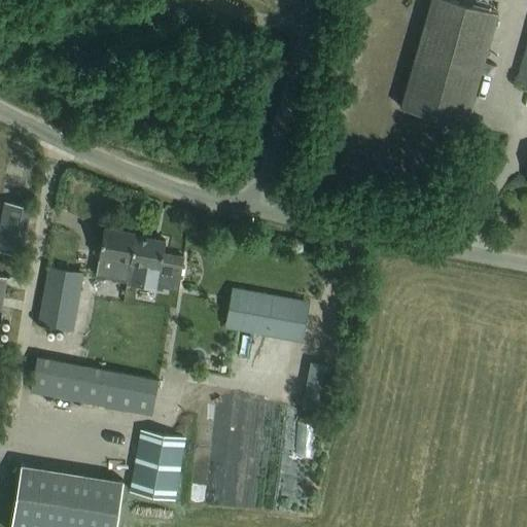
[(454,0),(428,0),(399,107),(465,125),(496,12),(454,0)]
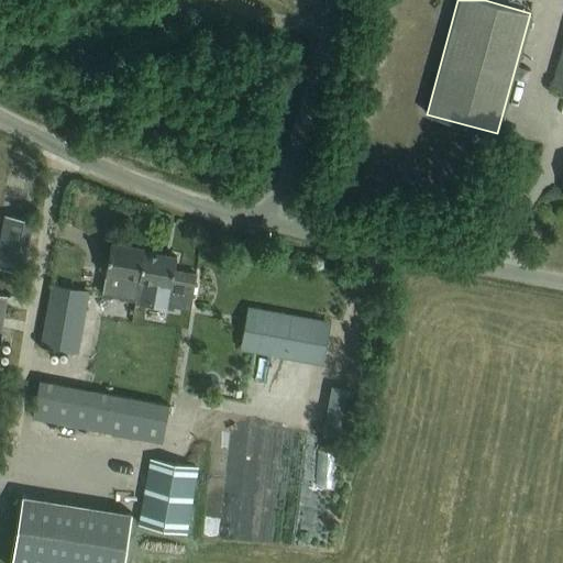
[(562,48),(552,89),(562,91),(562,48)]
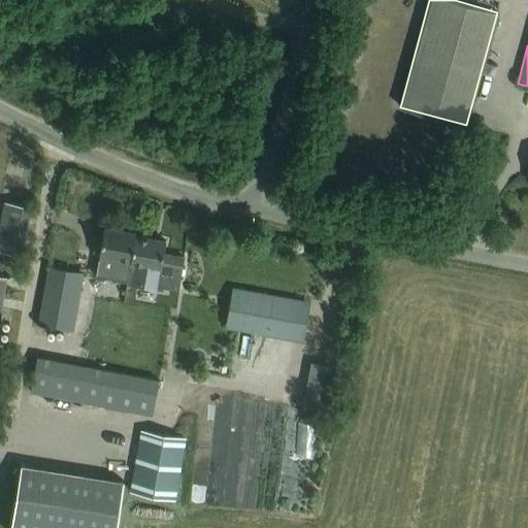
[(5,202),(0,228),(0,251),(21,255),(29,206),(5,202)]
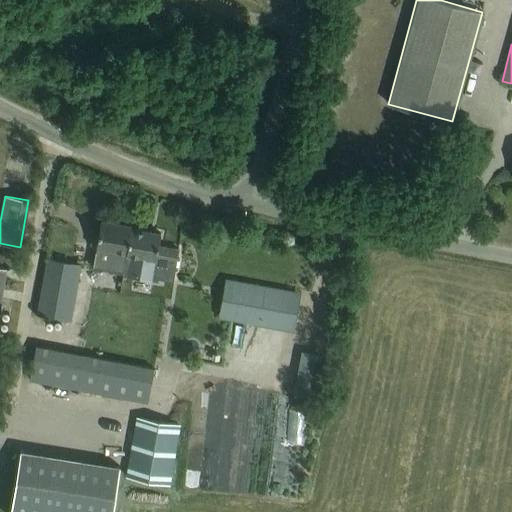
[(95,250),(92,266),(123,271),(126,254),(126,252),(127,252),(131,228),(132,226),(100,221),(98,234),(95,250)]
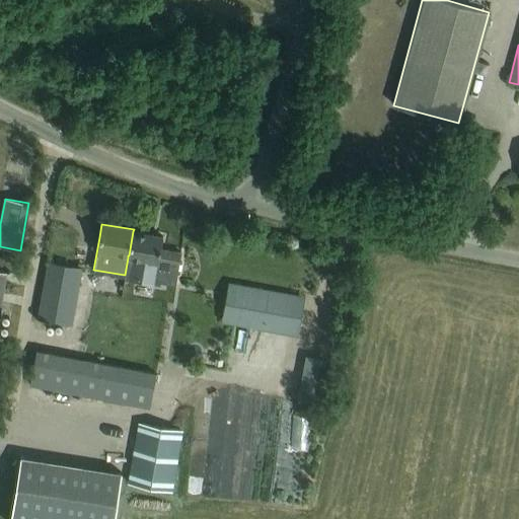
[(128,255),(128,257),(157,263),(154,280),(174,284),(179,251),(160,248),(162,236),(133,231),(129,255),(128,255)]
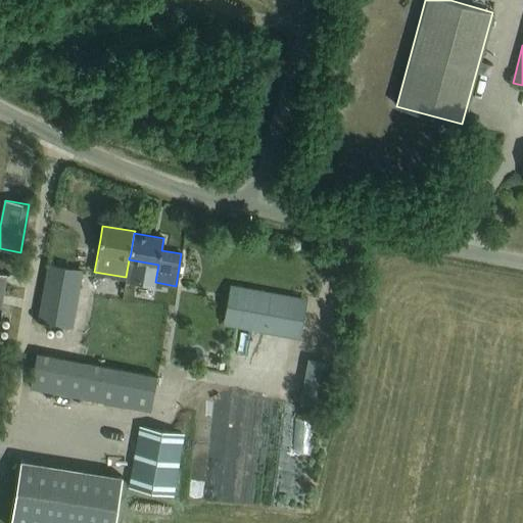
[(48,266),(38,321),(70,326),(81,271),(48,266)]
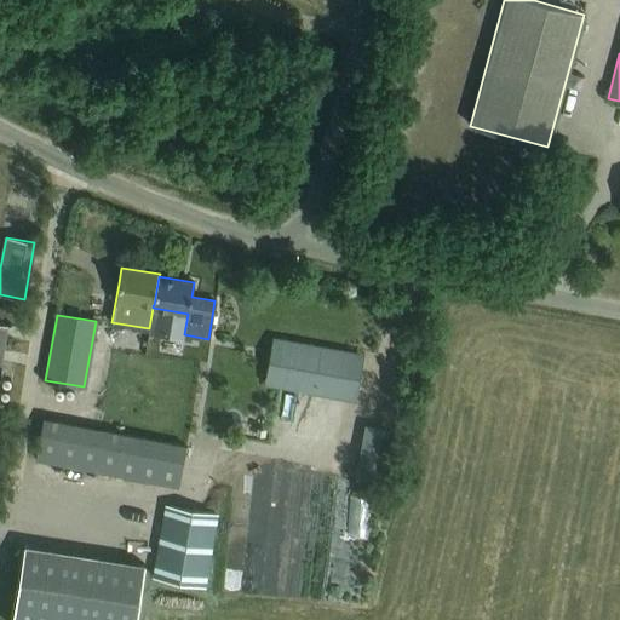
[(286,346),(280,380),(338,391),(344,356),(286,346)]
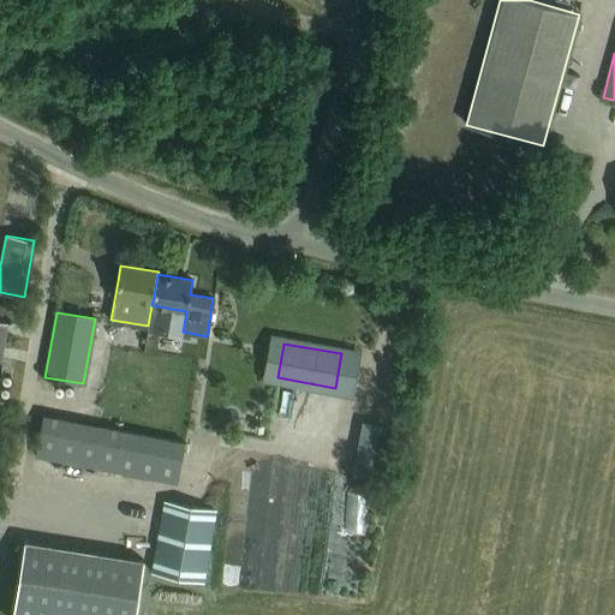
[(317,384),(284,387),(286,419),(320,417),(317,384)]
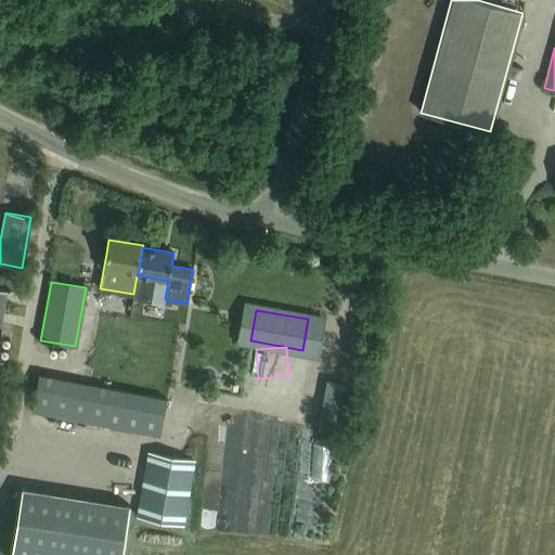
[(33,412),(159,437),(166,400),(39,375),(33,412)]
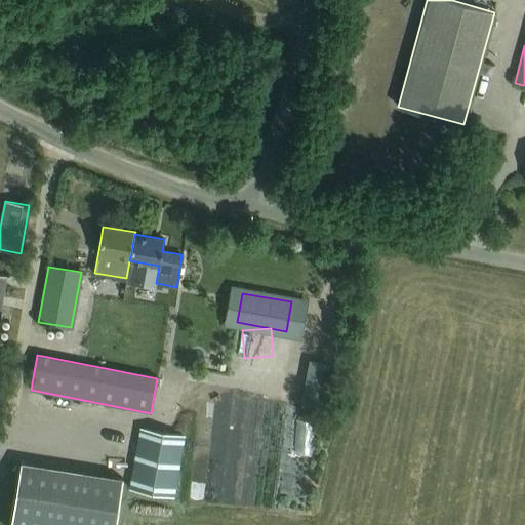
[(139,428),(129,488),(174,496),(183,448),(191,450),(193,437),(139,428)]
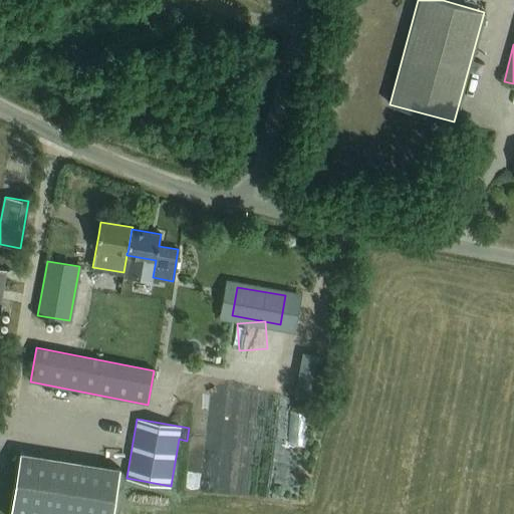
[(20,453),(10,513),(112,513),(119,468),(20,453)]
